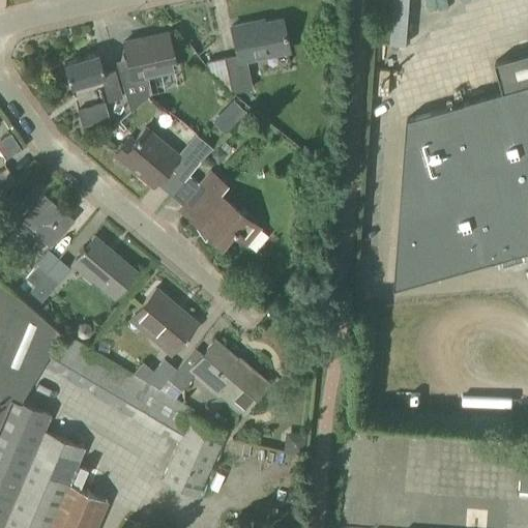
[(289,54),(283,23),(253,29),(252,26),(232,30),(238,57),(208,64),(210,71),(233,94),(233,96),(253,92),(246,63),(289,54)]
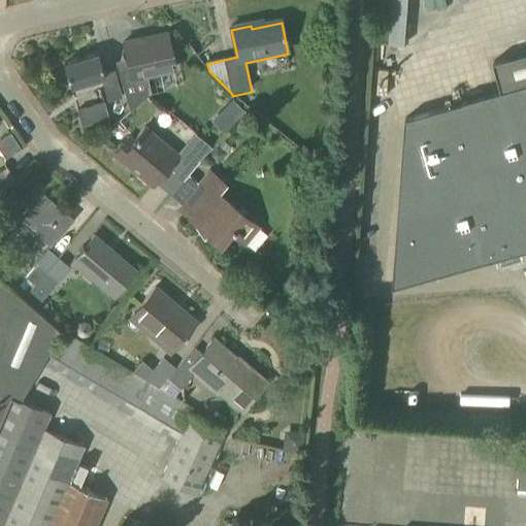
[(149,99),(144,80),(175,72),(167,36),(166,36),(167,40),(141,46),(140,42),(123,46),(130,73),(120,76),(131,113),(149,99)]
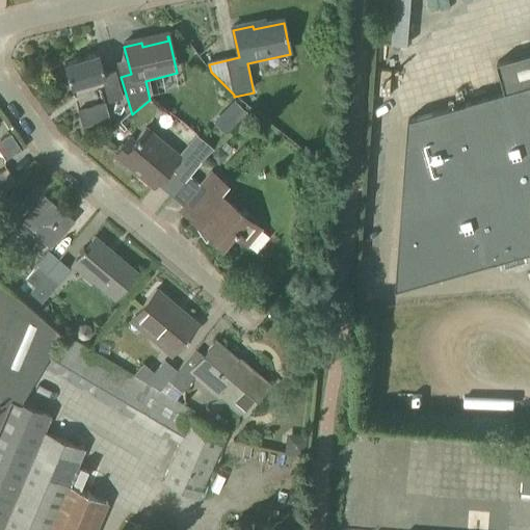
[(411,121),(398,290),(487,264),(529,253),(529,54),(527,55),(499,63),(507,93),(411,121)]
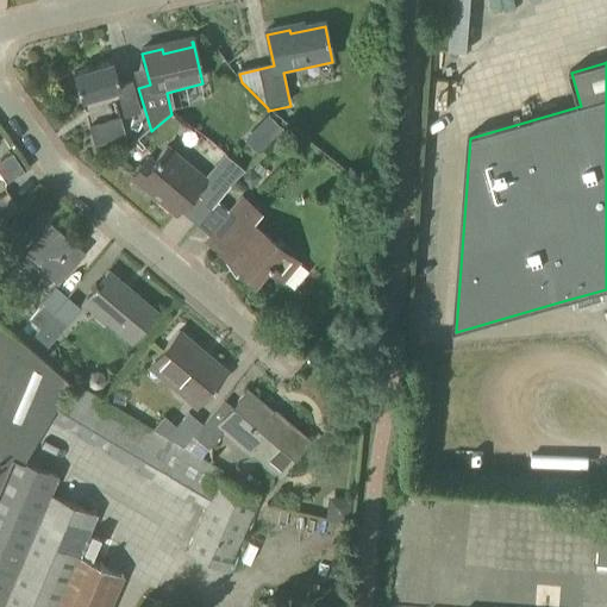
[(119,87),(113,66),(74,76),(81,102),(118,92),(126,119),(143,114),(135,82),(119,87)]
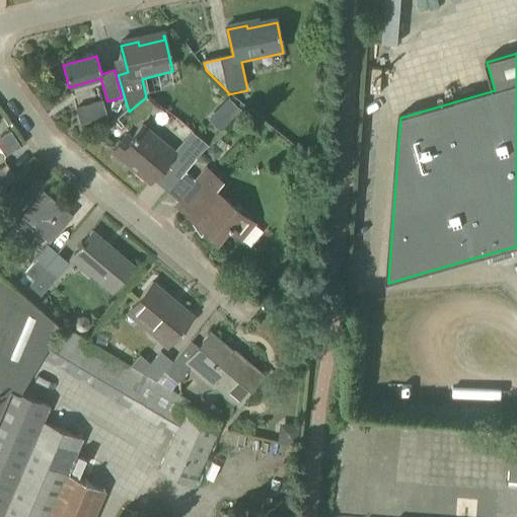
[(242,112),(230,99),(216,114),(229,126),(242,112)]
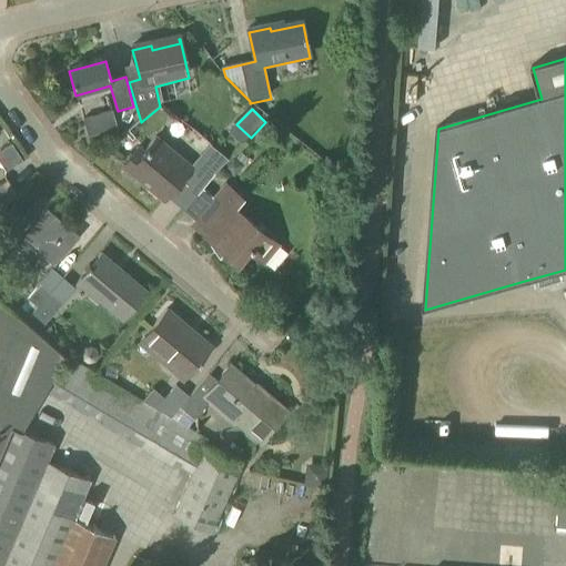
[(89,138),(118,129),(113,112),(84,120),(89,138)]
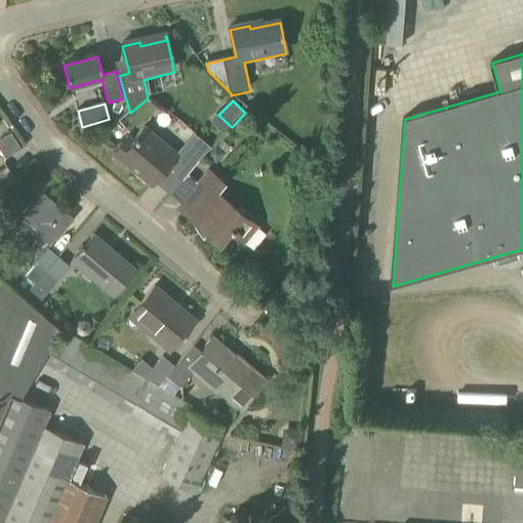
[(167,168),(176,158),(144,130),(122,156),(136,168),(133,172),(151,187),(167,168)]
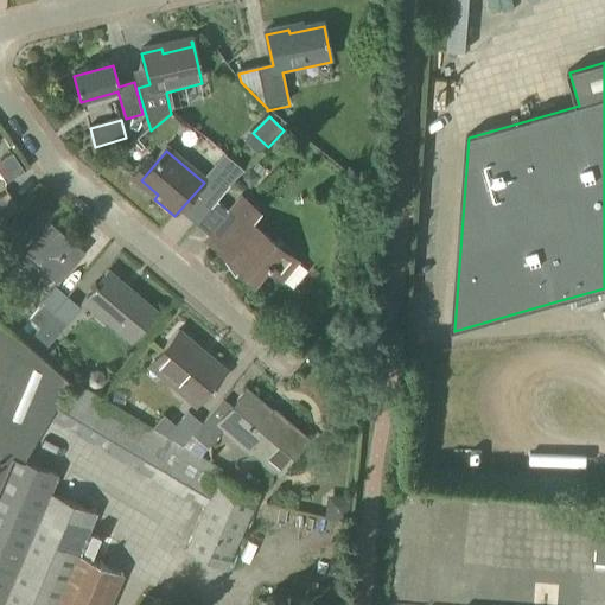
[(214,172),(204,183),(223,198),(247,171),(230,158),(216,174),(214,172)]
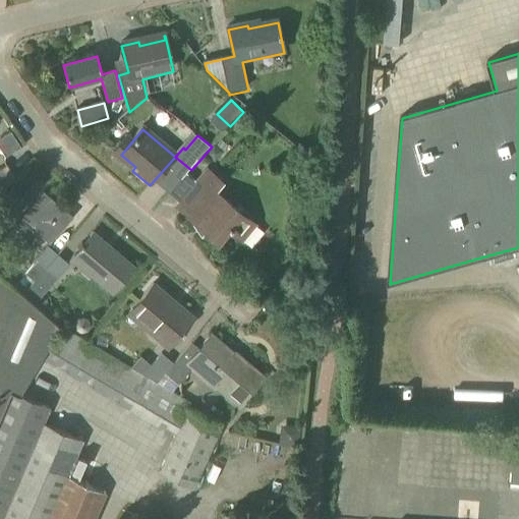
[(0,197),(6,190),(16,179),(7,166),(0,171),(0,197)]
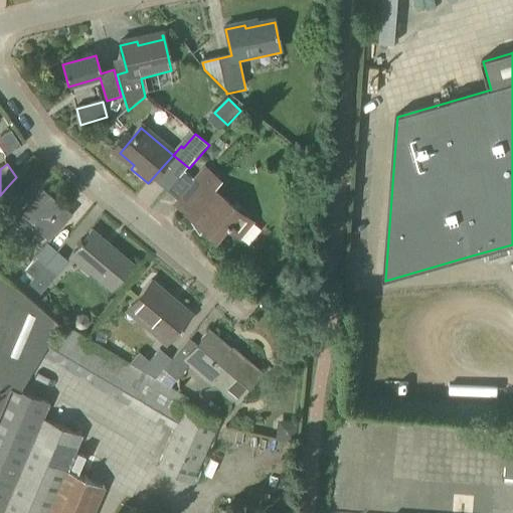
[(239,240),(251,225),(213,192),(220,183),(206,170),(186,194),(176,205),(186,214),(185,214),(193,221),(190,224),(193,226),(200,232),(203,229),(215,240),(225,228),(239,240)]
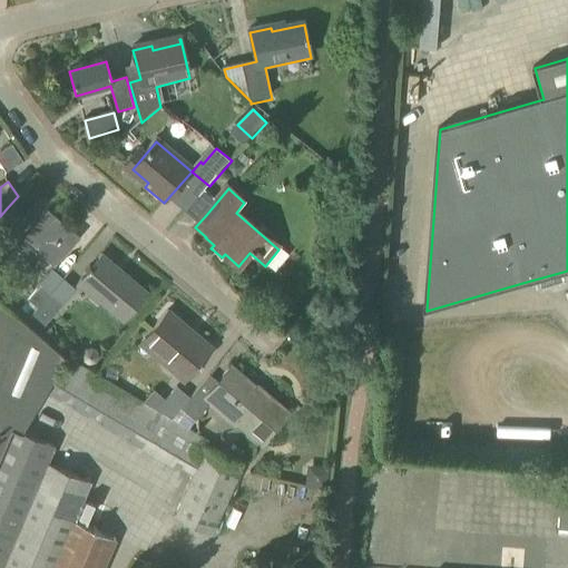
[(80,238),(55,217),(39,236),(32,231),(16,252),(32,265),(40,256),(56,268),(80,238)]
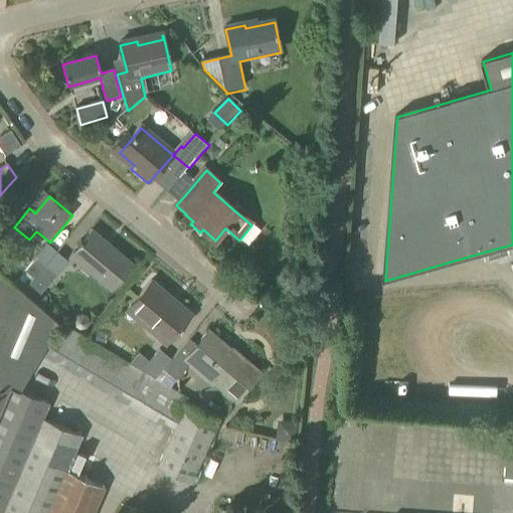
[(112,292),(133,266),(93,232),(71,258),(83,268),(80,270),(90,278),(92,275),(112,292)]
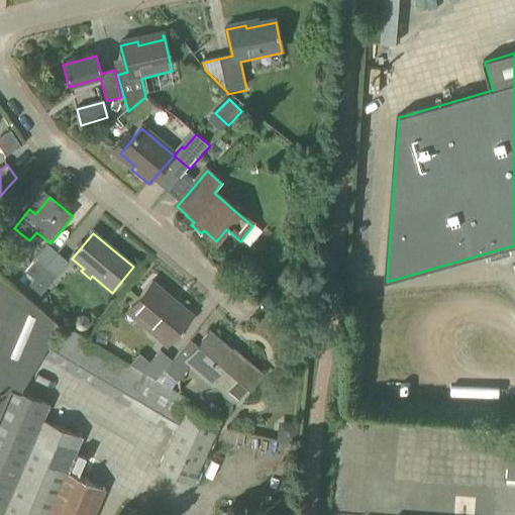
[(34,280),(59,252),(48,244),(25,272),(34,280)]
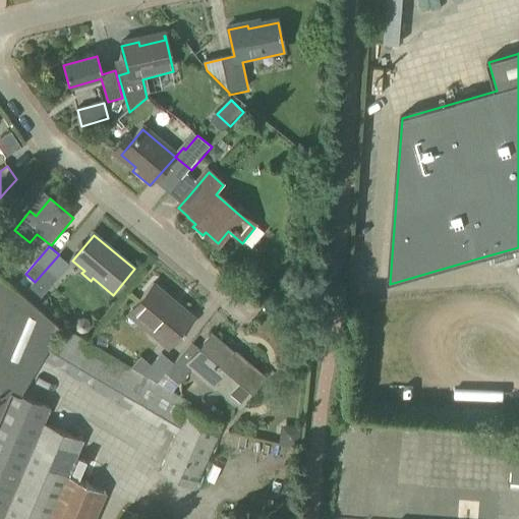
[(59,254),(35,282),(25,294),(38,304),(70,265),(59,254)]
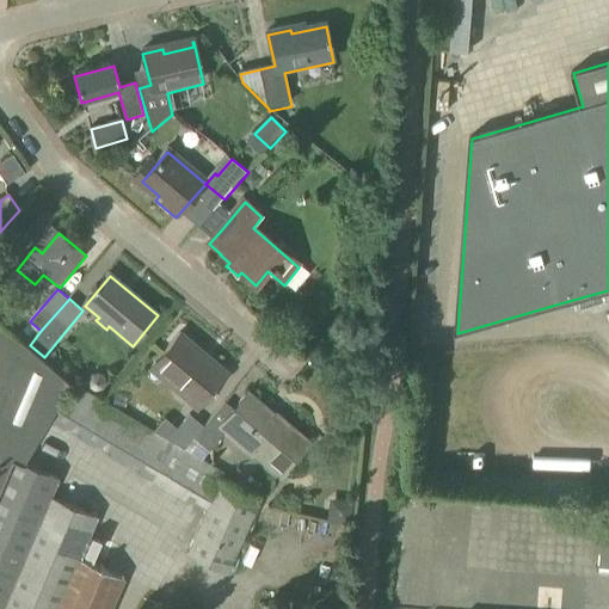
[(110,608),(123,579),(82,563),(99,520),(51,499),(59,481),(19,466),(71,383),(0,324),(0,608),(110,608)]
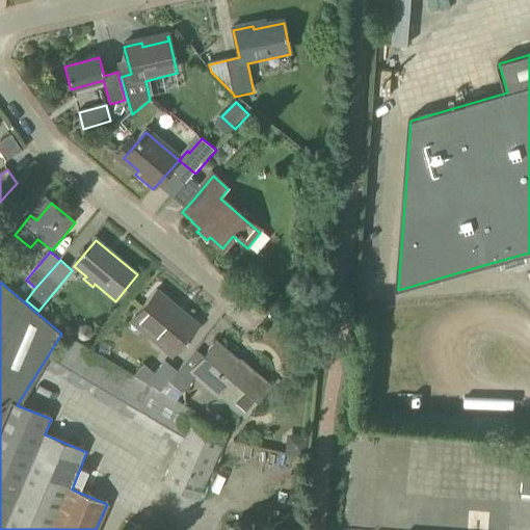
[(173,358),(197,326),(156,291),(135,317),(160,338),(156,343),(173,358)]
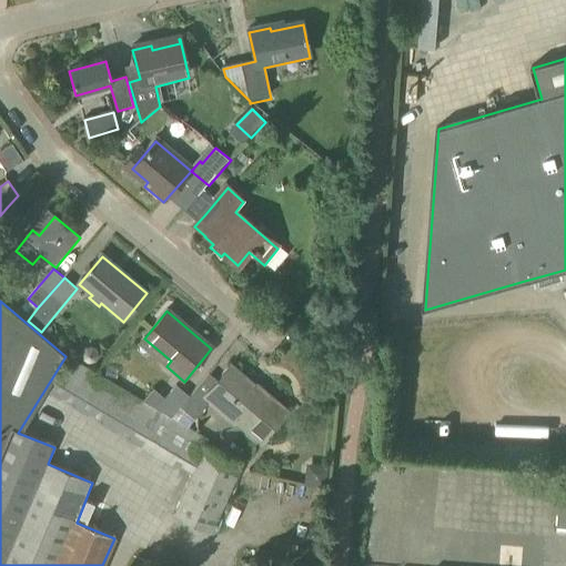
[(172,417),(145,402),(144,403),(70,359),(49,395),(175,470),(178,466),(192,474),(173,516),(213,535),(244,463),(206,447),(209,441),(189,428),(189,427),(172,417)]
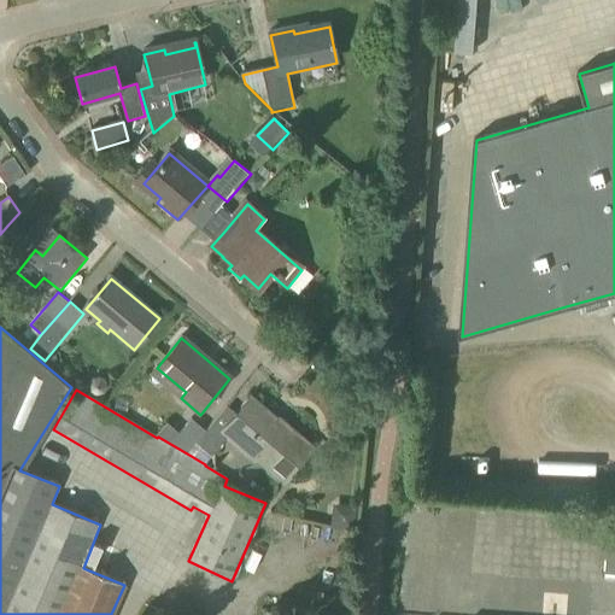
[(187,454),(205,464),(211,458),(210,458),(227,438),(245,454),(247,451),(283,481),(312,449),(277,419),(275,422),(265,414),(267,411),(250,397),(235,416),(226,409),(206,432),(187,454)]
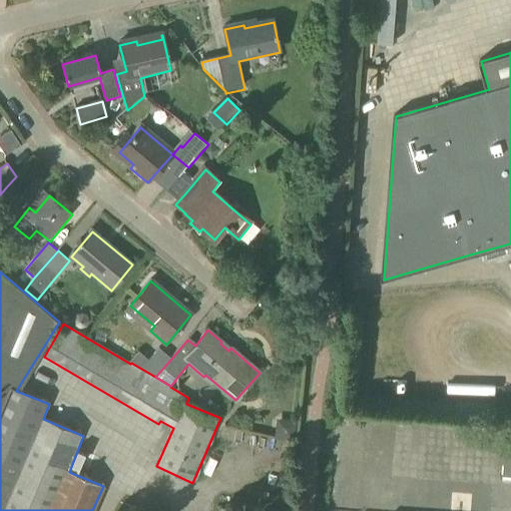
[(155,377),(171,359),(159,348),(148,361),(139,353),(131,363),(155,377)]
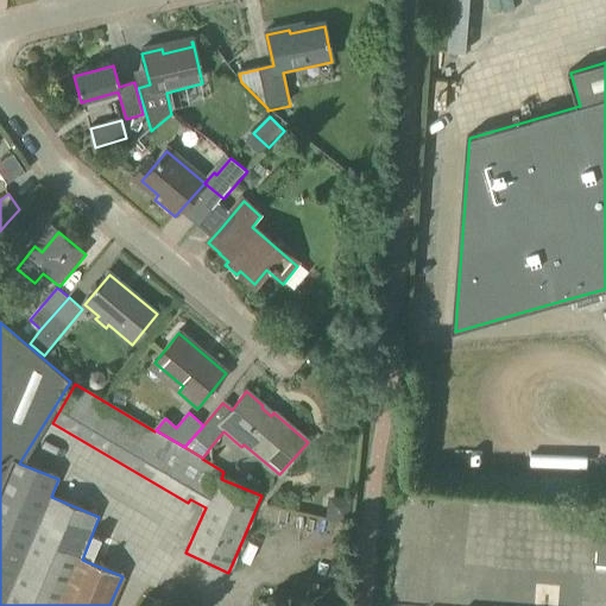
[(349,523),(352,499),(329,498),(327,522),(349,523)]
